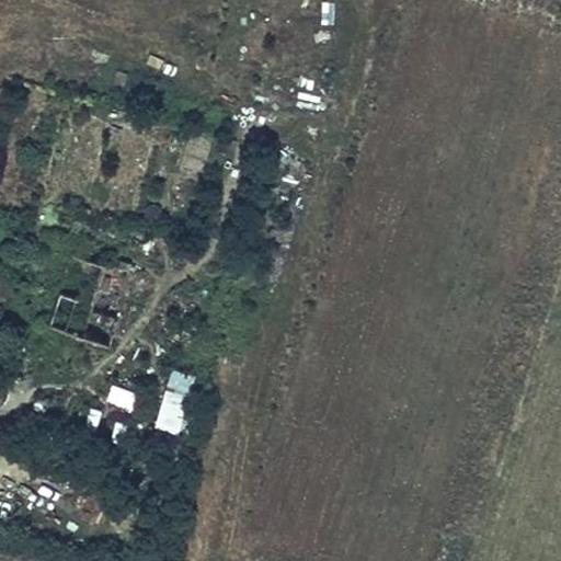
[(82,334),(106,344),(116,319),(93,309),(82,334)]
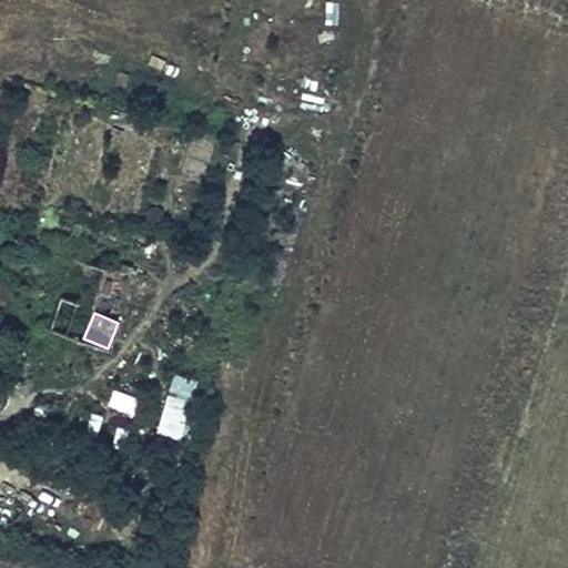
[(171,373),(154,433),(180,440),(196,379),(171,373)]
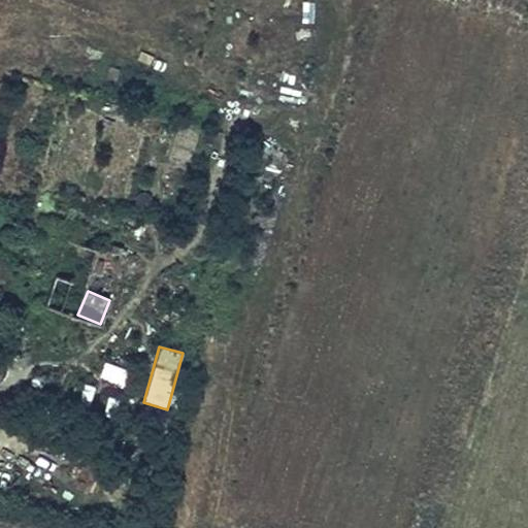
[(98,380),(129,387),(133,369),(102,362),(98,380)]
